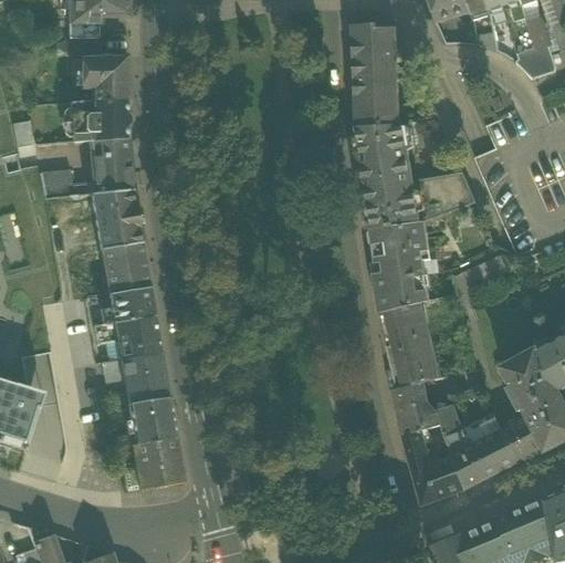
[(58,0),(58,9),(66,9),(66,0),(58,0)]
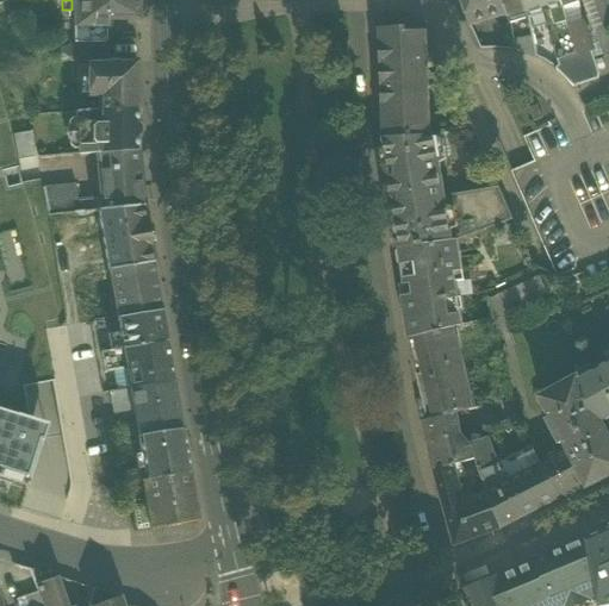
[(72,0),(72,10),(72,25),(105,25),(105,16),(135,16),(134,0),(72,0)]
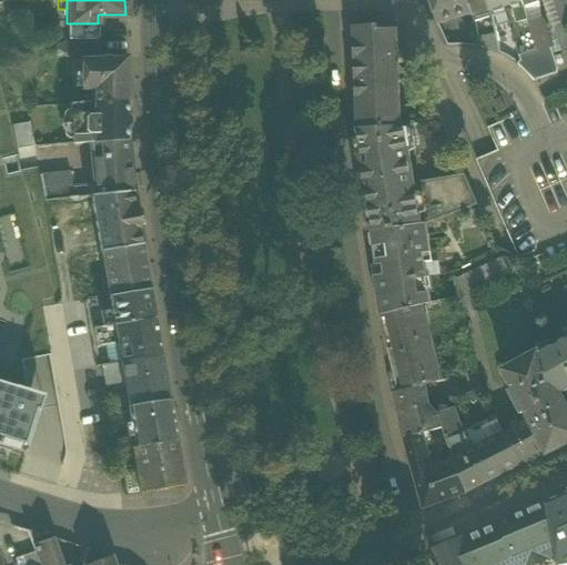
[(429,0),(437,22),(472,11),(467,0),(429,0)]
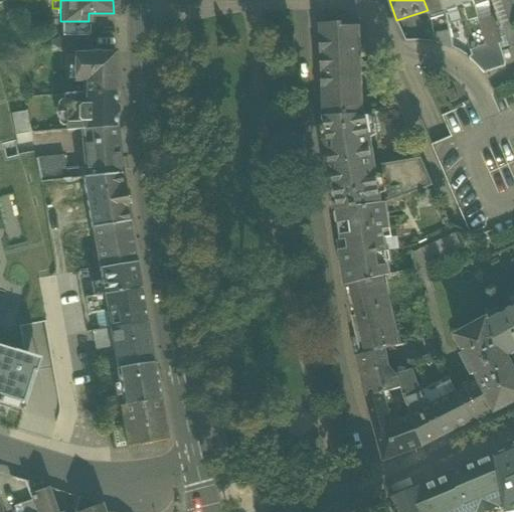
[(430,17),(446,12),(441,0),(423,0),(427,10),(430,17)]
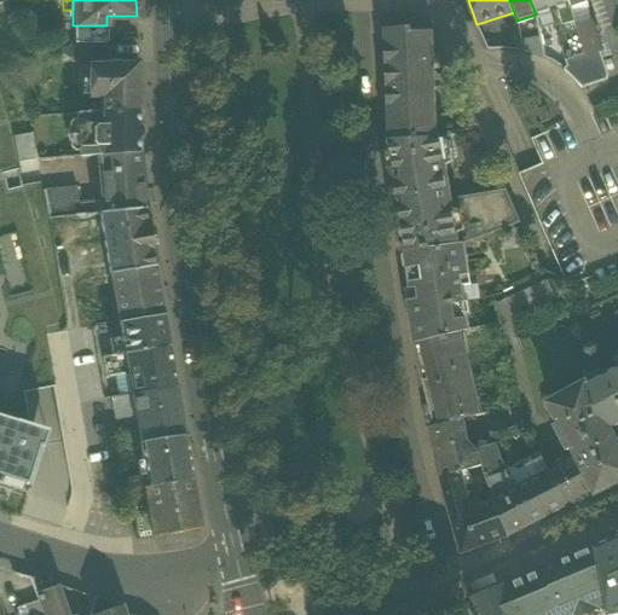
[(576,23),(570,4),(569,0),(530,0),(536,15),(552,10),(560,7),(566,27),(576,23)]
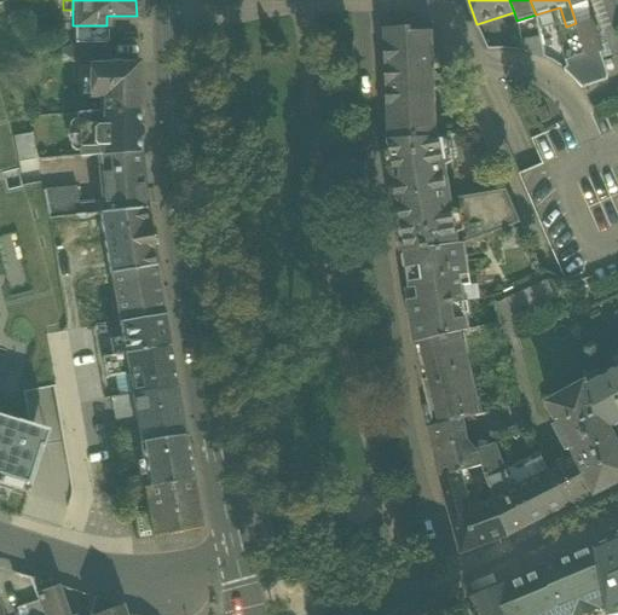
[(617,50),(617,0),(599,0),(594,3),(612,52),(617,50)]
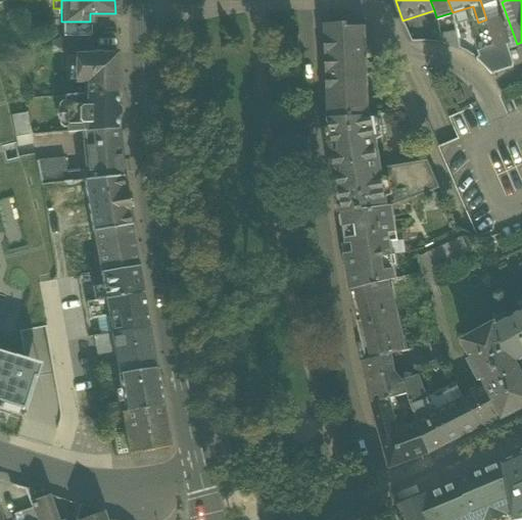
[(493,43),(486,19),(478,22),(473,6),(466,8),(468,19),(476,49),(493,43)]
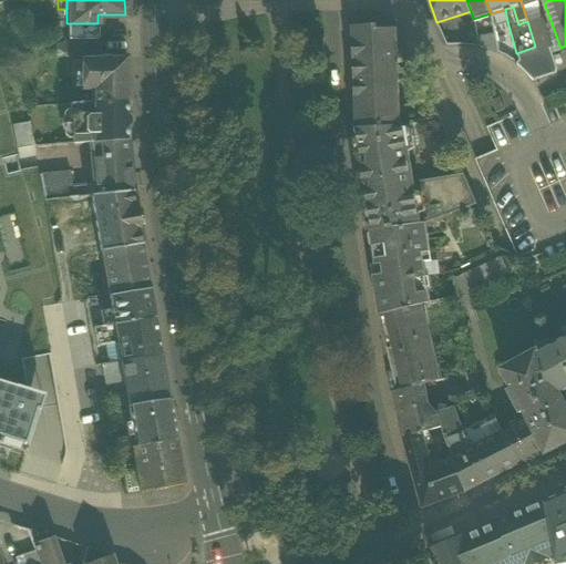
[(493,24),(507,21),(505,9),(491,13),(493,24)]
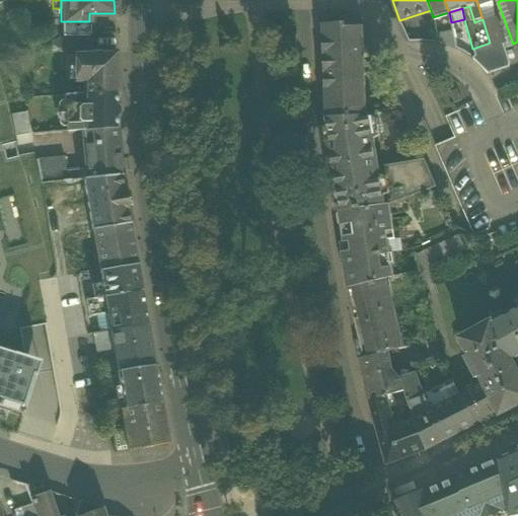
[(490,43),(491,45),(503,42),(496,16),(483,19),(490,43)]
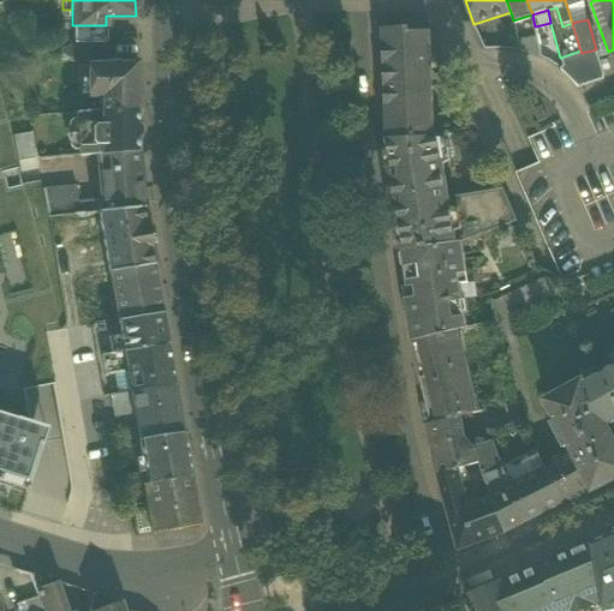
[(72,25),(73,41),(106,41),(106,25),(72,25)]
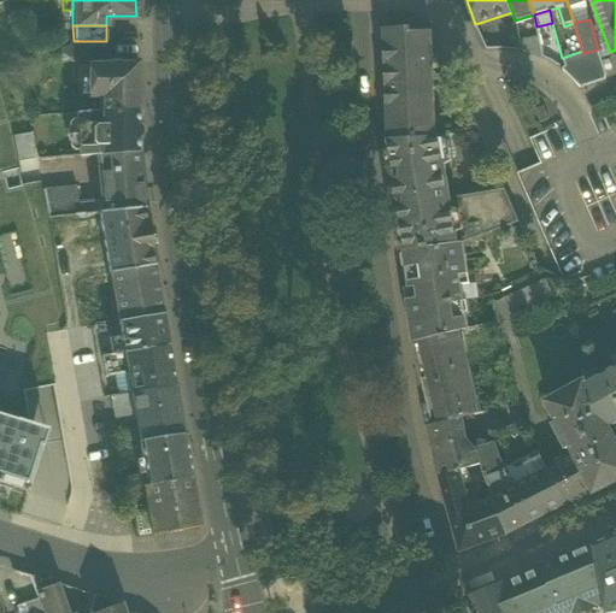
[(387,135),(387,137),(435,135),(430,29),(410,30),(410,25),(382,27),(382,29),(387,135)]
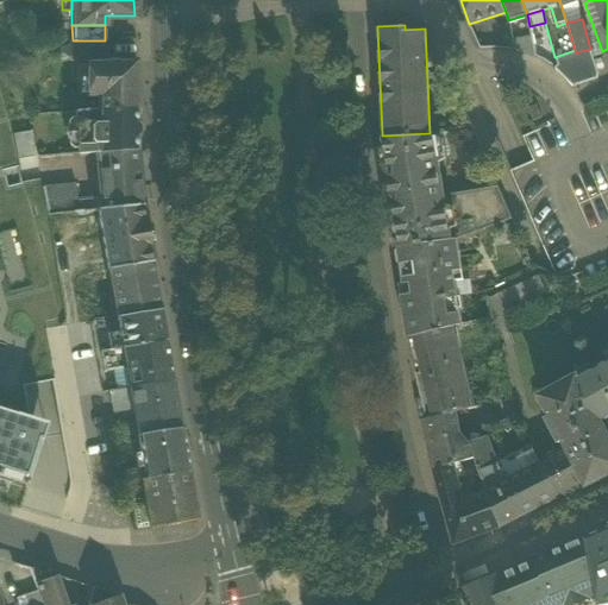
[(516,49),(534,55),(531,33),(512,37),(514,48),(514,49),(516,49)]
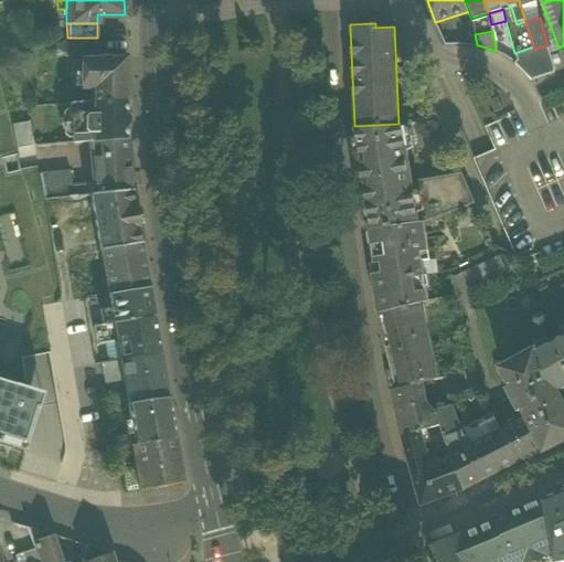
[(97,50),(97,38),(67,38),(67,50),(97,50)]
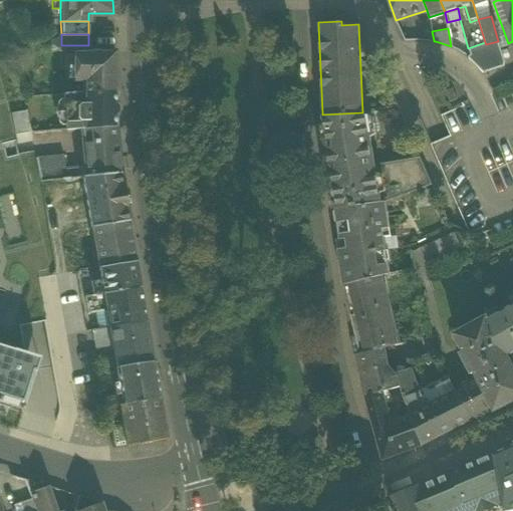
[(475,63),(483,70),(503,64),(503,59),(498,41),(486,44),(485,42),(468,48),(470,53),(467,56),(475,63)]
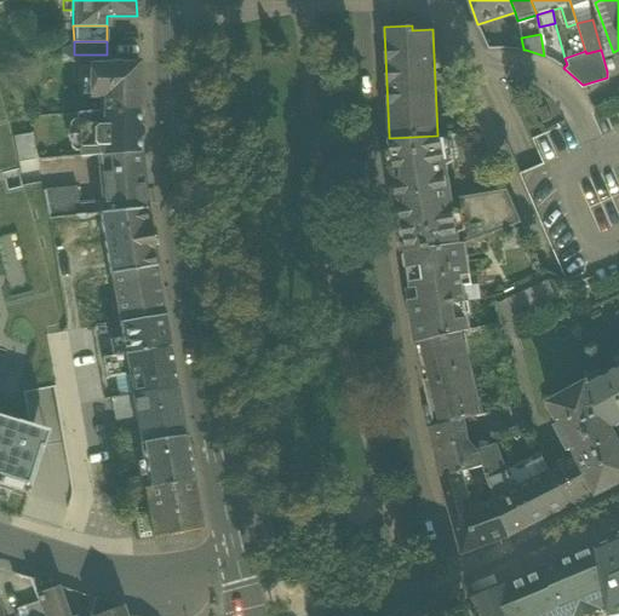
[(98,96),(98,109),(137,108),(137,59),(86,59),(86,96),(98,96)]
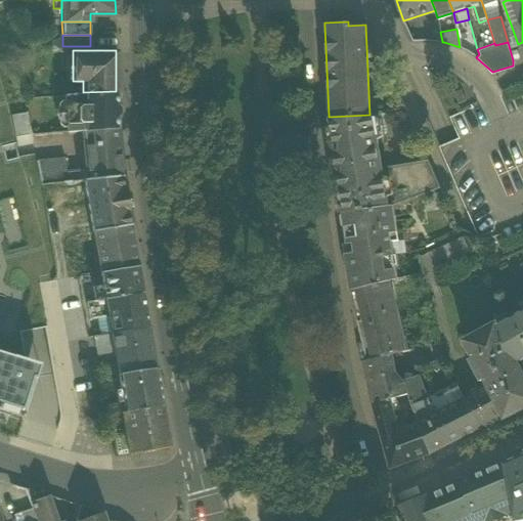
[(453,91),(458,100),(459,101),(465,99),(461,88),(460,88),(453,91)]
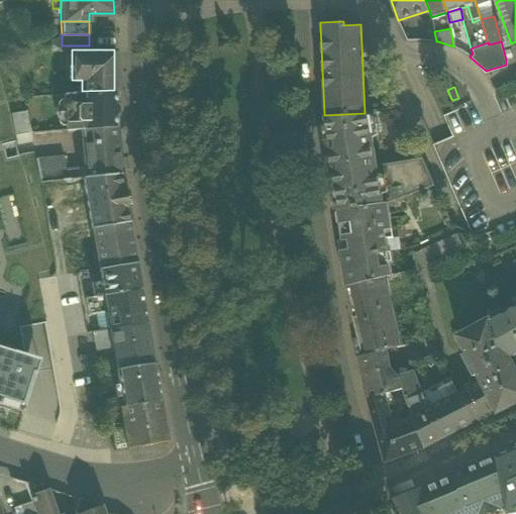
[(65,129),(80,128),(114,125),(114,90),(82,91),(62,93),(65,129)]
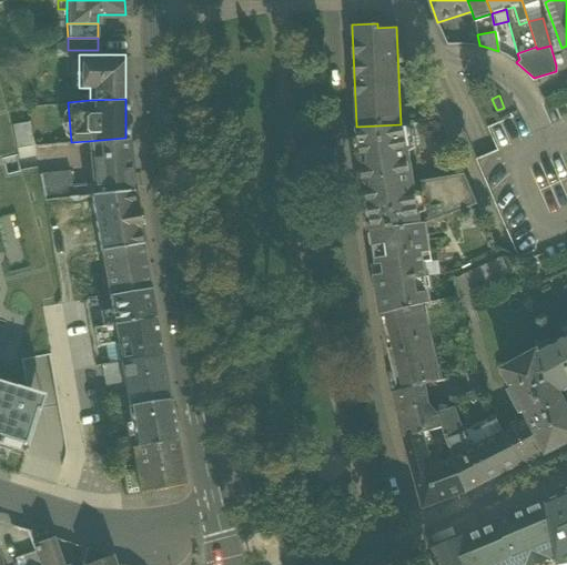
[(371,229),(422,222),(414,181),(408,150),(418,144),(421,141),(418,133),(421,131),(419,122),(416,120),(404,123),(401,124),(356,127),(358,152),(371,229)]
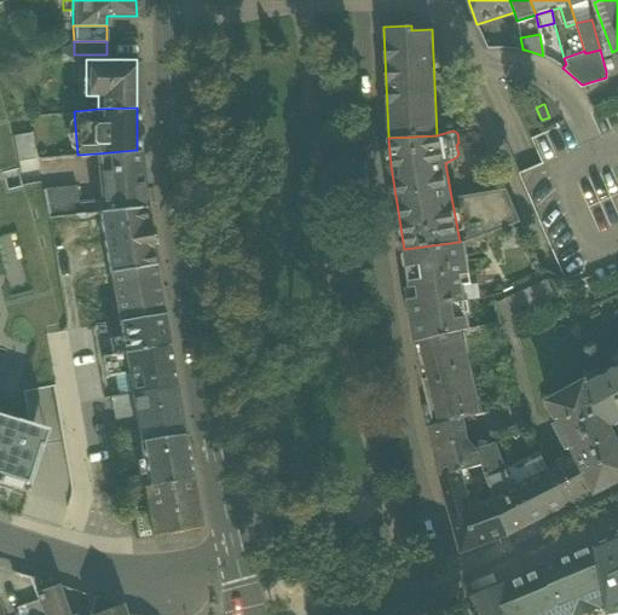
[(29,132),(12,134),(16,158),(34,156),(29,132)]
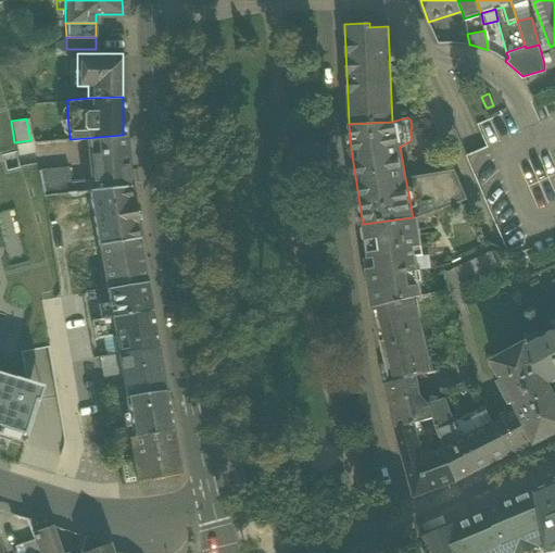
[(86,138),(88,153),(125,150),(123,135),(86,138)]
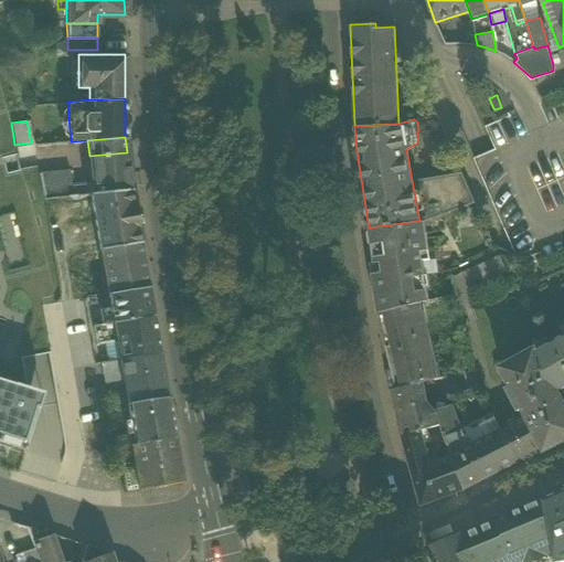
[(130,189),(127,152),(89,156),(92,181),(93,193),(130,189)]
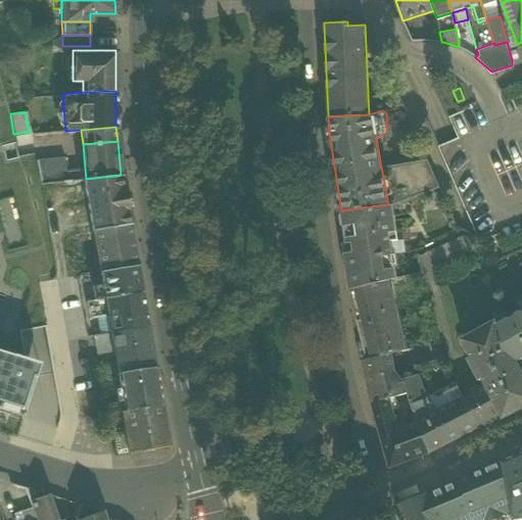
[(65,180),(64,170),(63,156),(36,158),(41,183),(65,180)]
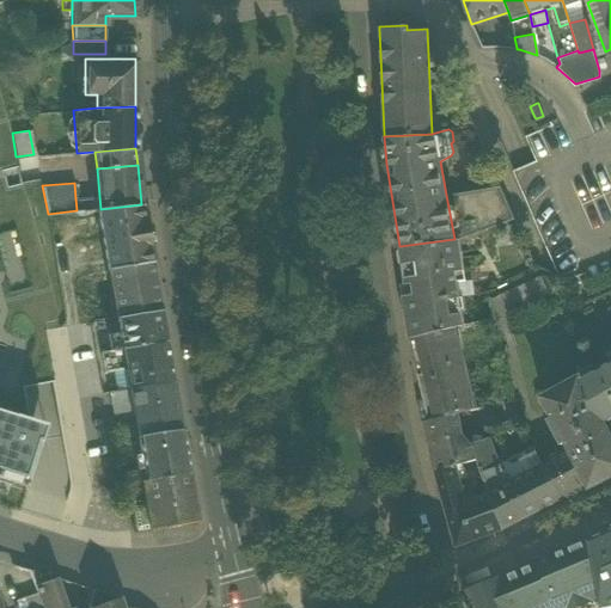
[(499,185),(446,195),(454,239),(458,238),(513,217),(502,192),(499,185)]
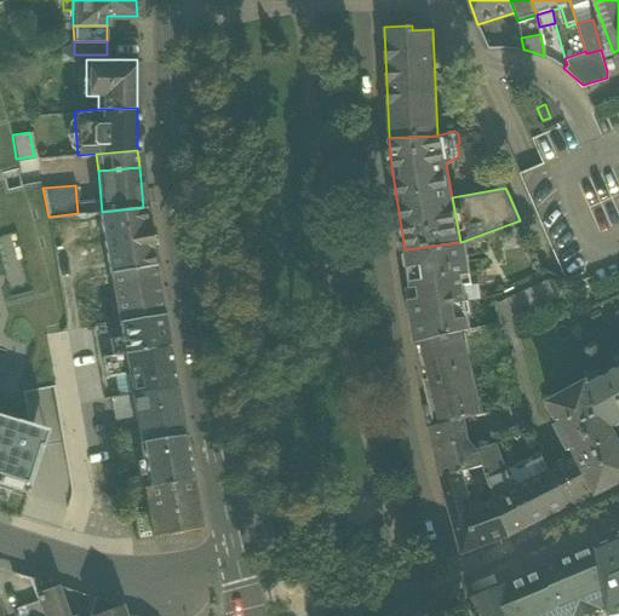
[(98,212),(102,212),(101,199),(76,201),(78,213),(98,212)]
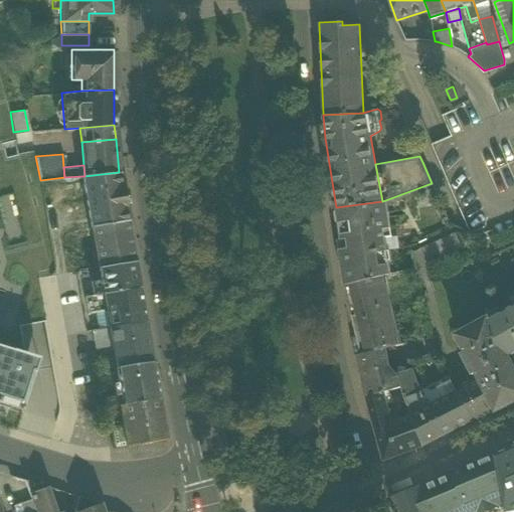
[(81,176),(91,224),(127,219),(119,172),(84,176),(81,176)]
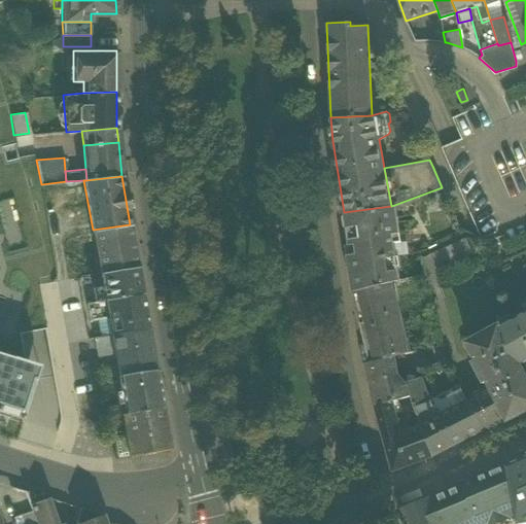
[(398,232),(394,205),(391,206),(344,212),(343,213),(348,244),(354,243),(355,253),(349,254),(354,289),(393,280),(398,279),(392,233),(398,232)]
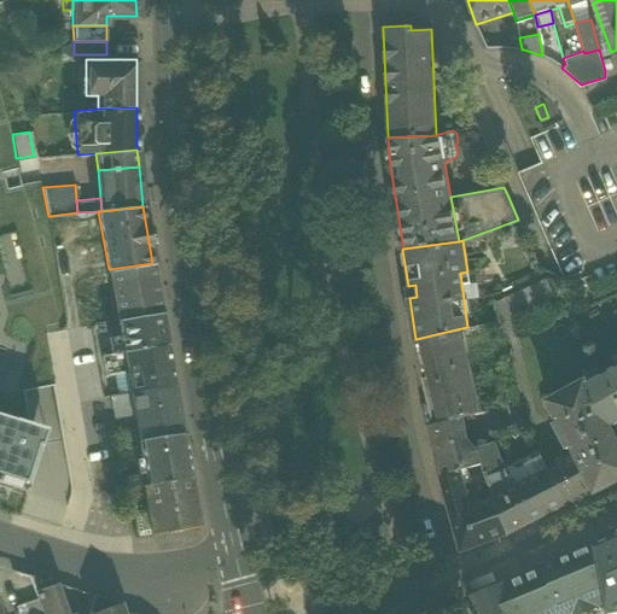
[(116,319),(117,319),(161,311),(152,263),(109,269),(111,285),(110,285),(116,319)]
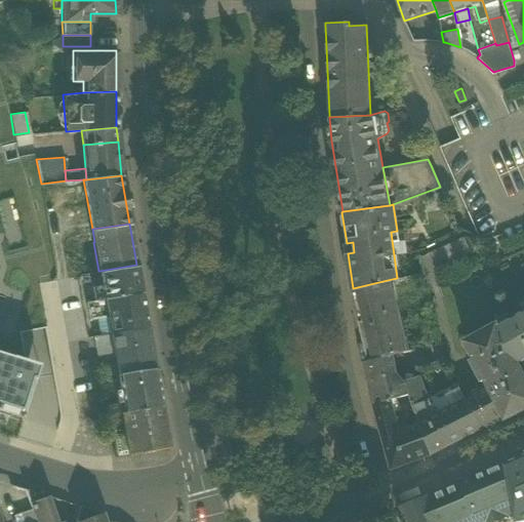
[(440,246),(449,264),(480,250),(476,242),(464,235),(461,236),(450,241),(440,246)]
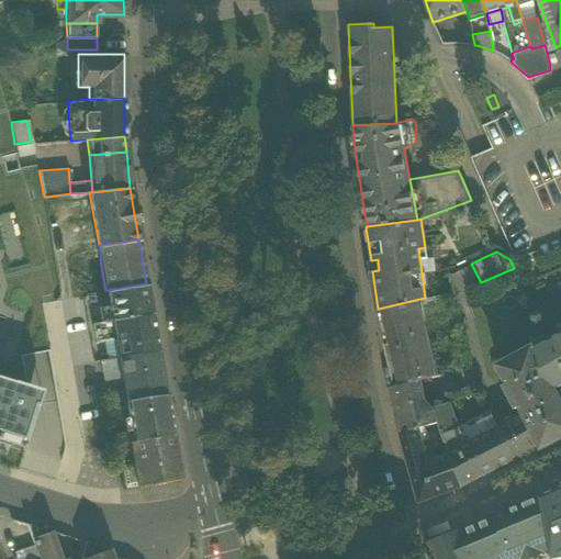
[(369,271),(374,310),(378,309),(372,271),(369,271)]
